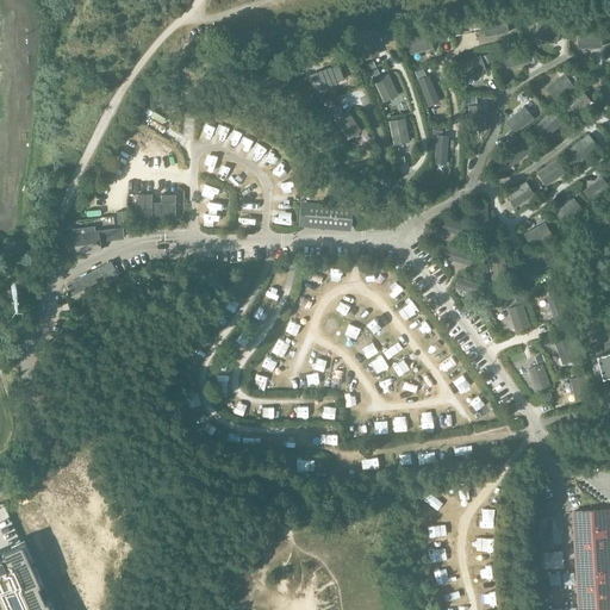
[(599,32),(578,33),(578,49),(601,48),(599,32)]
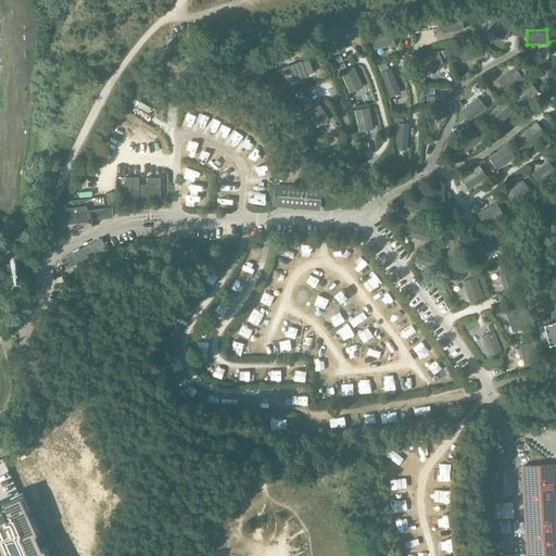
[(313,73),(308,60),(288,67),(293,80),(313,73)]
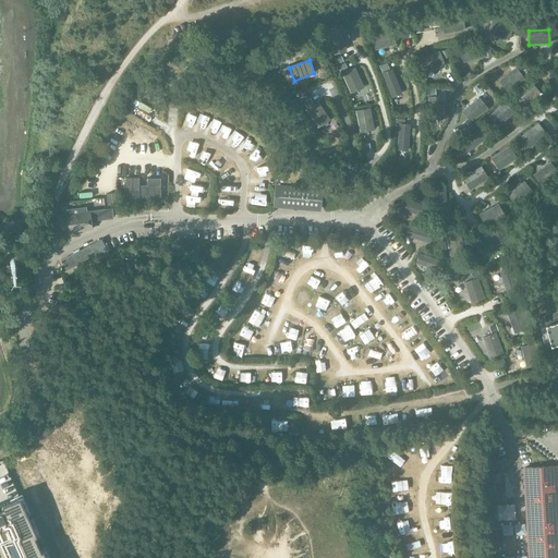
[(529,70),(522,74),(525,79),(532,73),(529,70)]
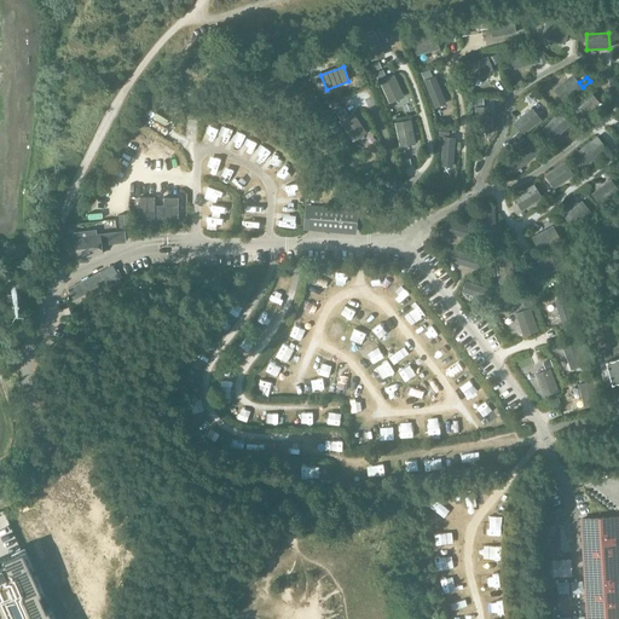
[(519,133),(513,138),(519,144),(524,139),(519,133)]
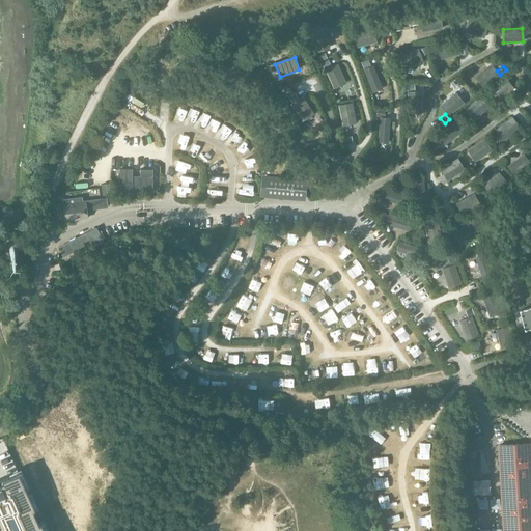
[(266,176),(263,197),(305,201),(307,179),(266,176)]
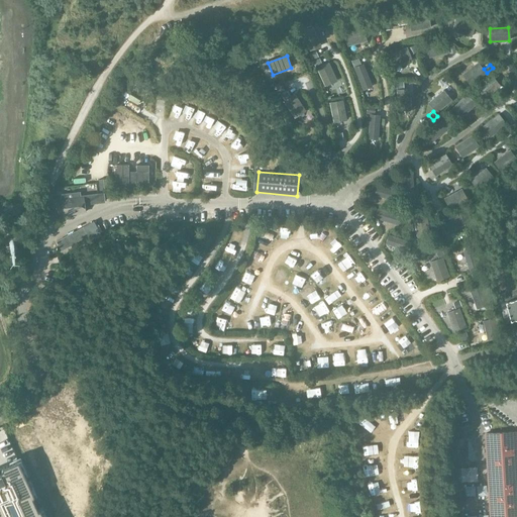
[(98,180),(99,190),(110,189),(108,179),(98,180)]
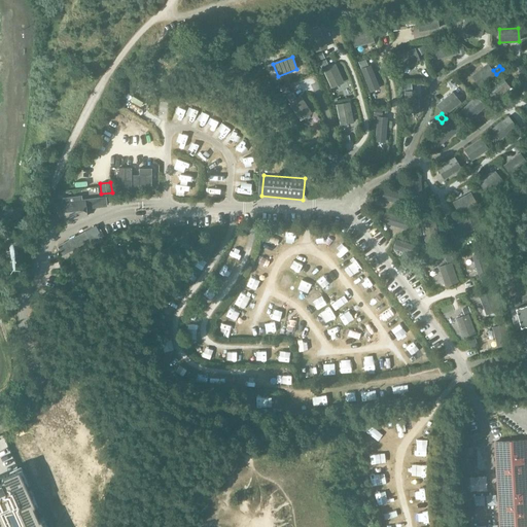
[(82,196),(64,198),(62,198),(62,204),(58,204),(60,220),(86,217),(85,209),(106,207),(105,197),(82,200),(82,196)]
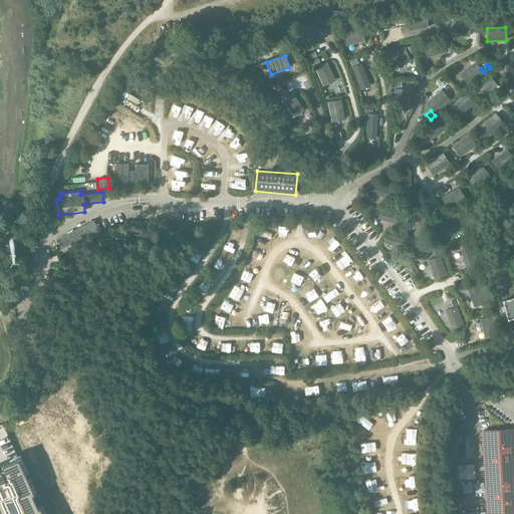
[(441,208),(435,211),(438,217),(443,214),(441,208)]
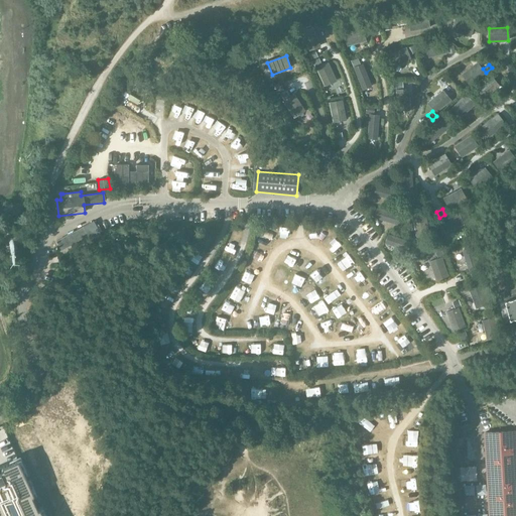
[(100,234),(94,222),(56,242),(60,250),(74,244),(75,247),(100,234)]
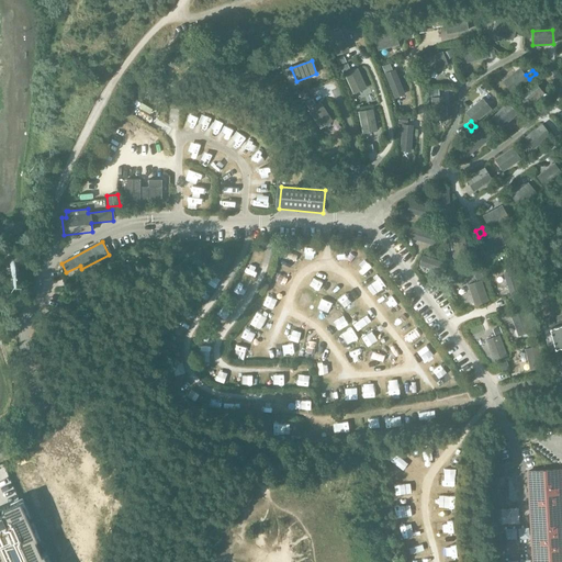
[(519,298),(512,300),(514,306),(521,304),(519,298)]
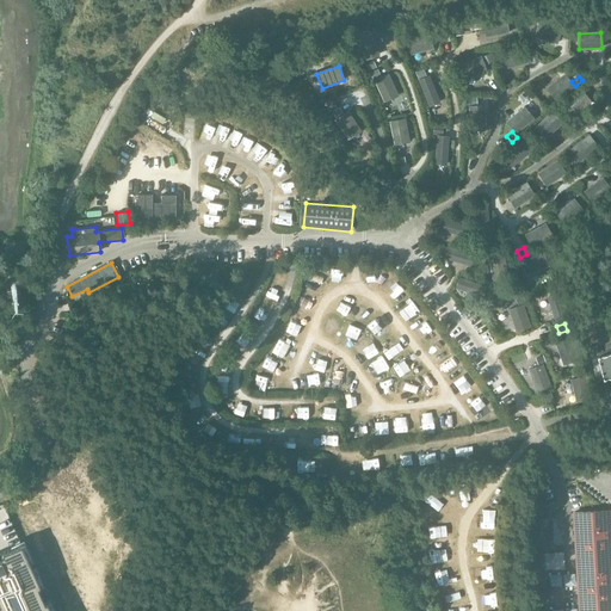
[(610,355),(597,358),(603,381),(610,378),(610,355)]
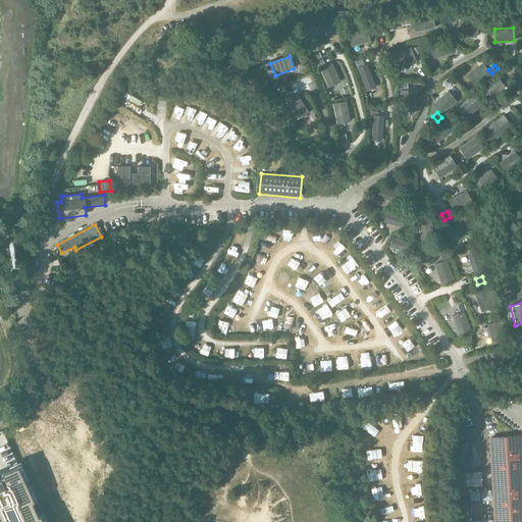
[(464,305),(458,307),(460,313),(466,310),(464,305)]
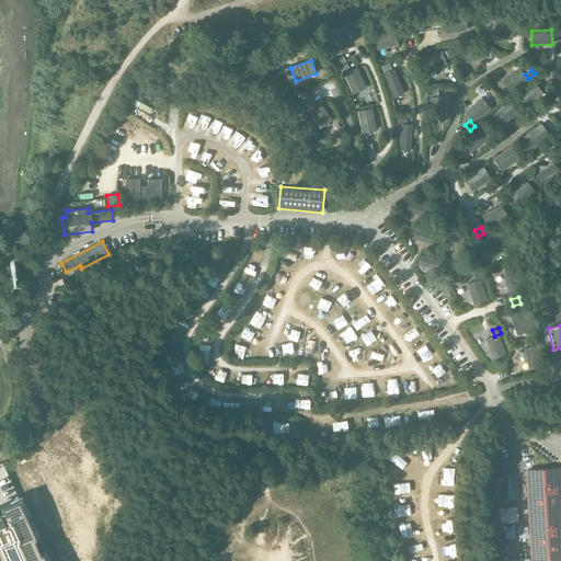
[(0,560),(46,560),(43,551),(35,535),(30,523),(27,516),(21,503),(20,500),(4,465),(0,467),(0,560)]
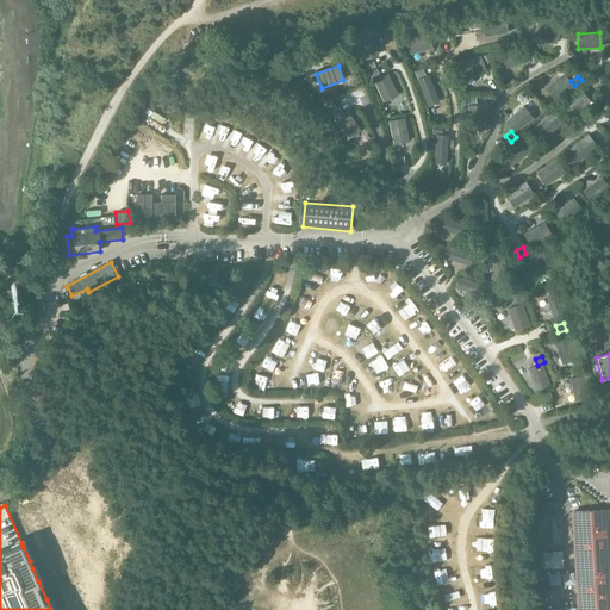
[(571,511),(577,609),(609,609),(609,511),(609,509),(584,510),(571,511)]
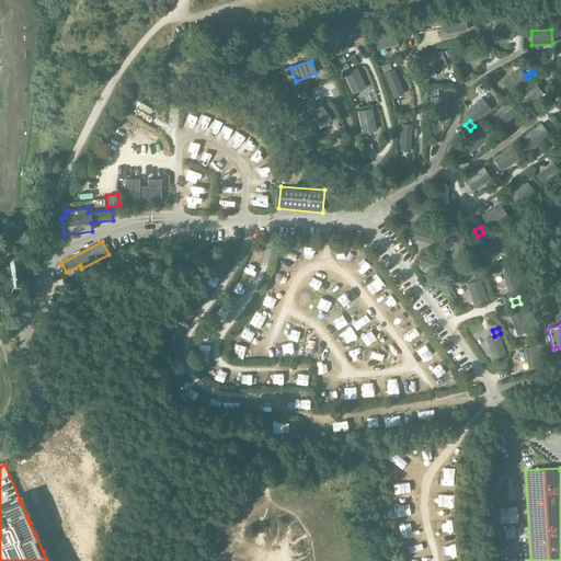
[(438,560),(459,560),(456,541),(435,545),(438,560)]
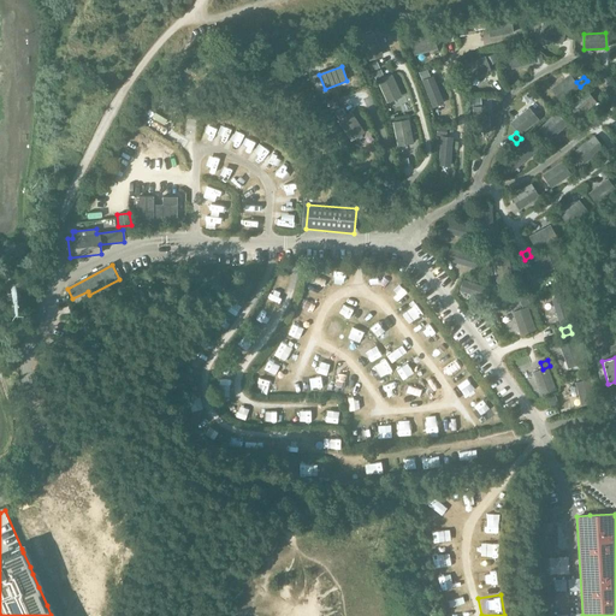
[(562,599),(554,599),(554,614),(563,612),(562,599)]
